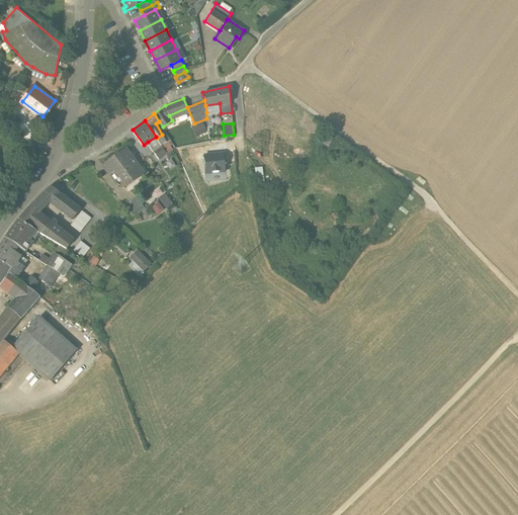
[(176,131),(168,135),(171,139),(179,136),(176,131)]
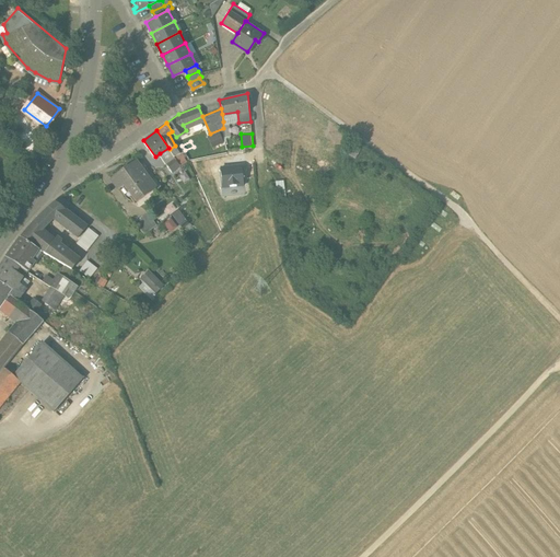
[(175,146),(170,149),(179,164),(185,161),(175,146)]
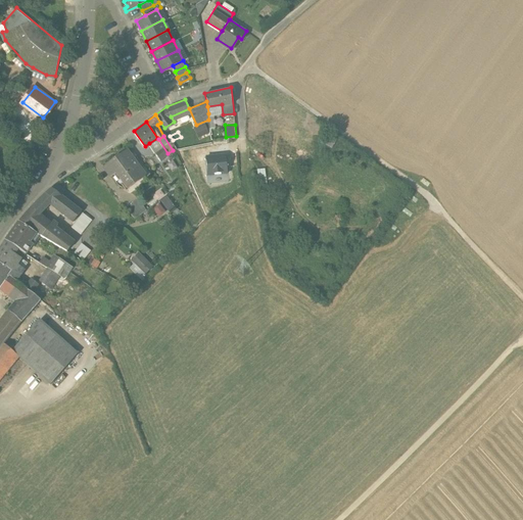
[(158,139),(157,138),(149,143),(160,159),(169,154),(168,153),(158,139)]
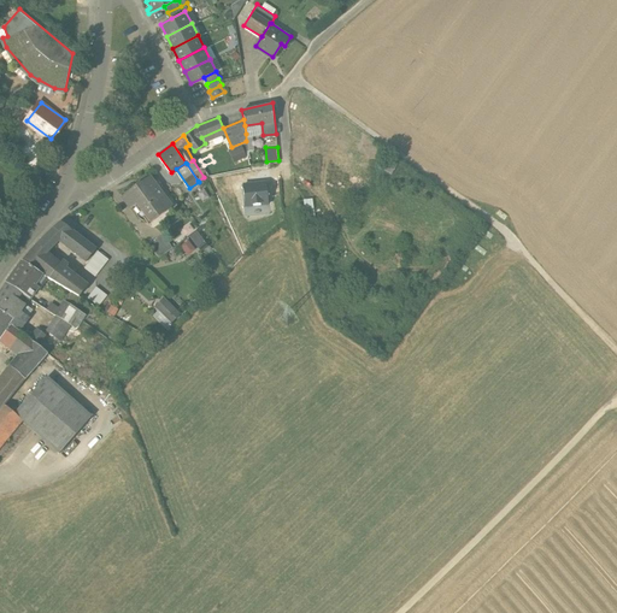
[(150,176),(122,195),(130,206),(137,201),(148,216),(153,212),(154,214),(170,204),(150,176)]
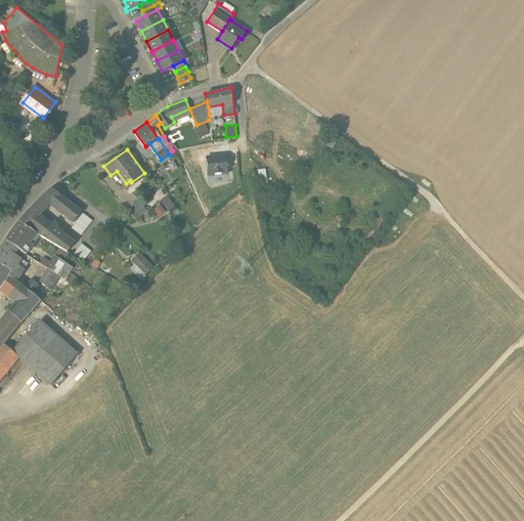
[(227,171),(226,154),(207,156),(208,172),(227,171)]
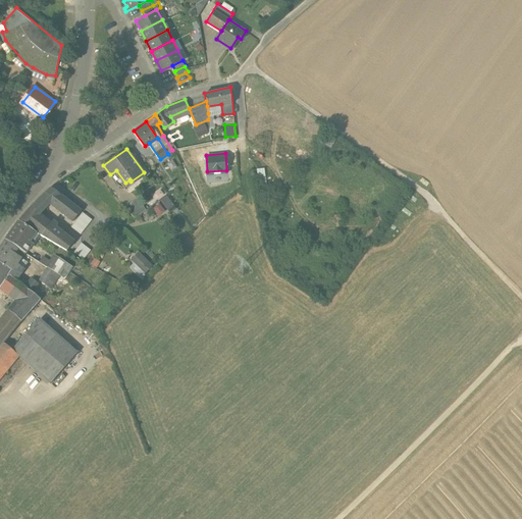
[(46,190),(32,205),(40,212),(50,202),(72,220),(82,209),(51,187),(46,190)]
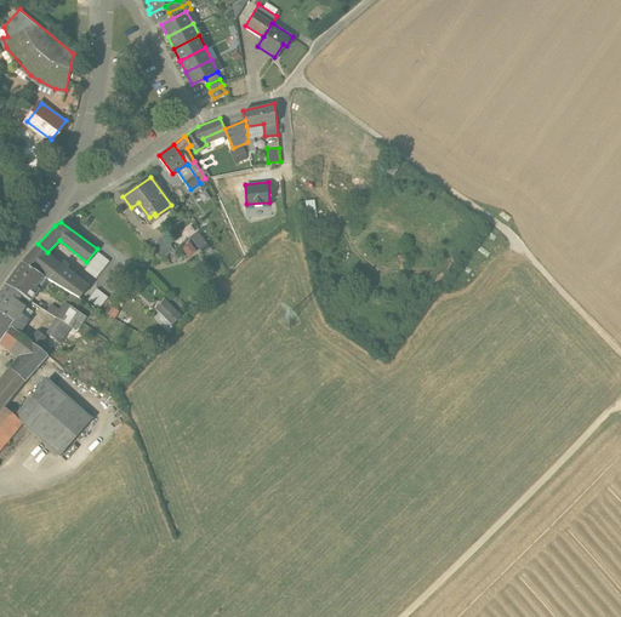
[(164,234),(149,244),(160,257),(174,247),(164,234)]
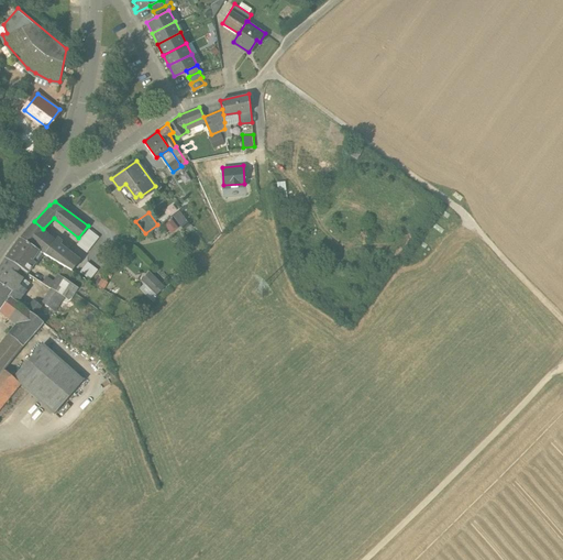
[(43,229),(34,221),(20,237),(32,244),(42,251),(72,268),(79,259),(59,243),(62,240),(57,237),(55,239),(43,229)]
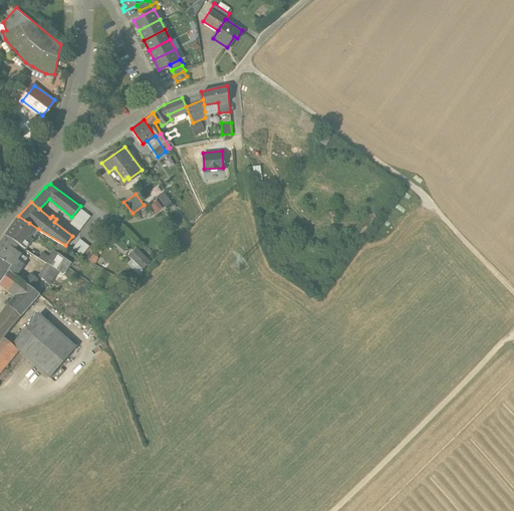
[(81,207),(70,221),(79,229),(90,215),(81,207)]
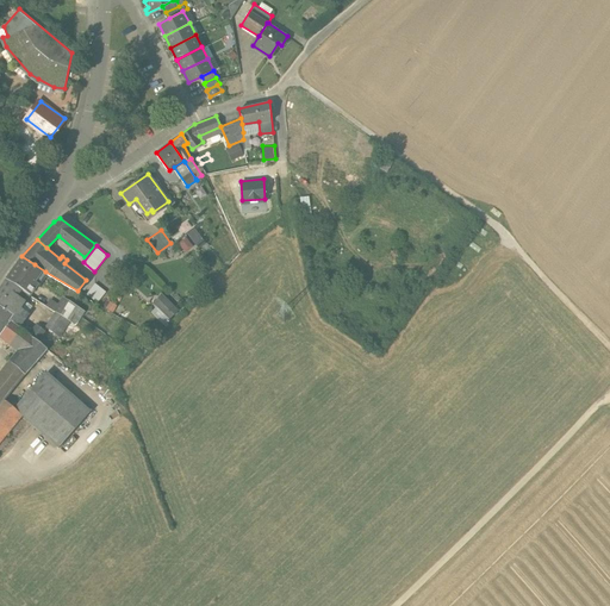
[(35,264),(22,256),(6,277),(20,287),(30,293),(38,282),(35,280),(42,270),(45,273),(45,272),(35,264)]
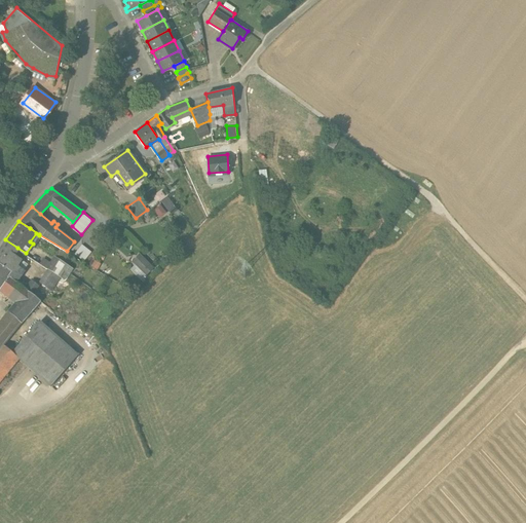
[(17,248),(5,239),(0,248),(0,262),(11,270),(8,274),(9,275),(14,279),(21,271),(24,268),(16,263),(20,258),(14,254),(17,248)]
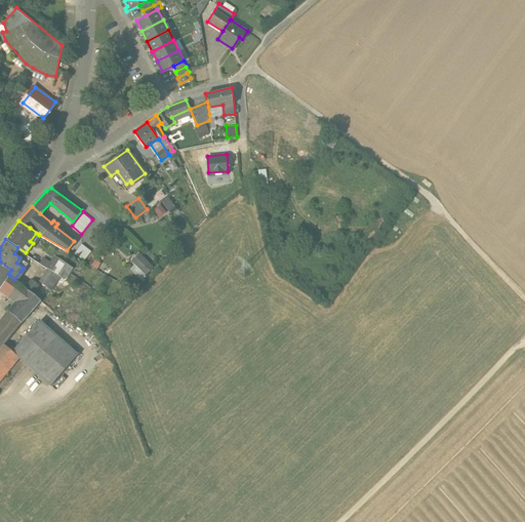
[(91,249),(82,242),(74,251),(83,258),(91,249)]
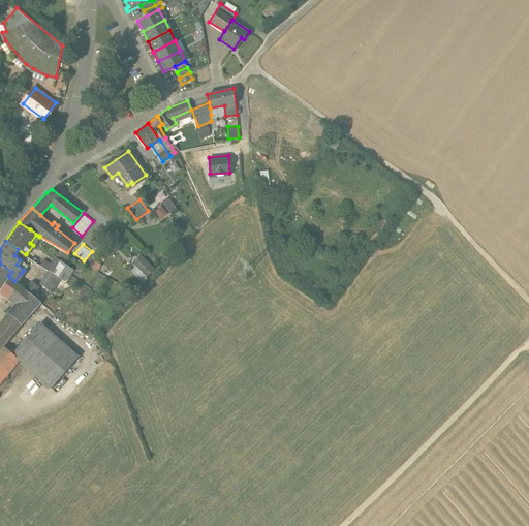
[(145,280),(157,267),(142,252),(133,260),(136,264),(132,269),(145,280)]
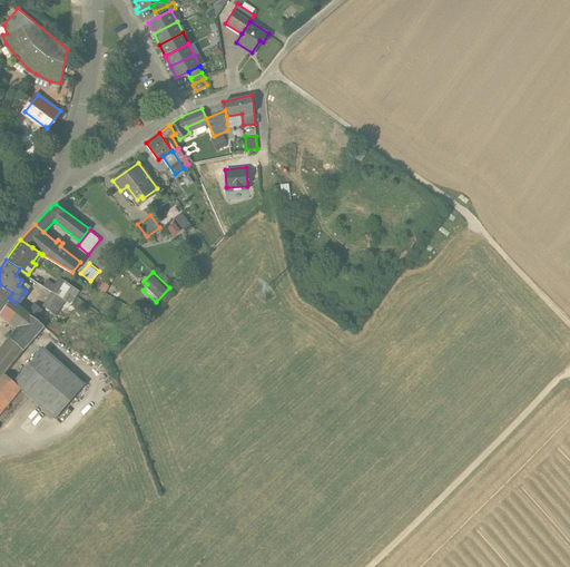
[(59,276),(52,290),(60,295),(65,297),(69,291),(75,295),(79,290),(59,276)]
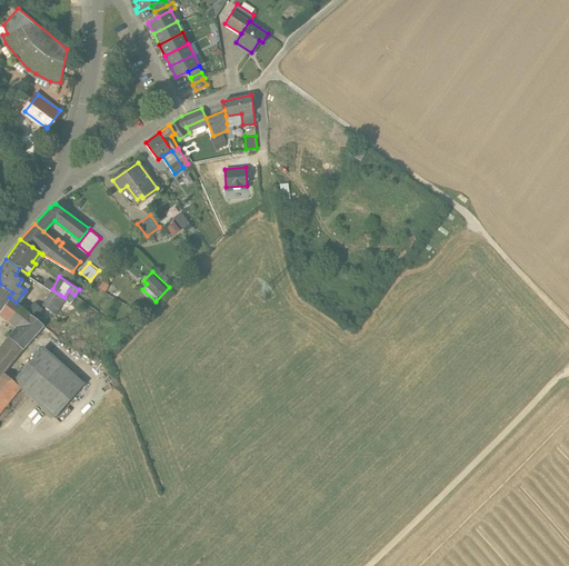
[(0,284),(0,301),(3,297),(7,299),(9,297),(12,293),(0,284)]
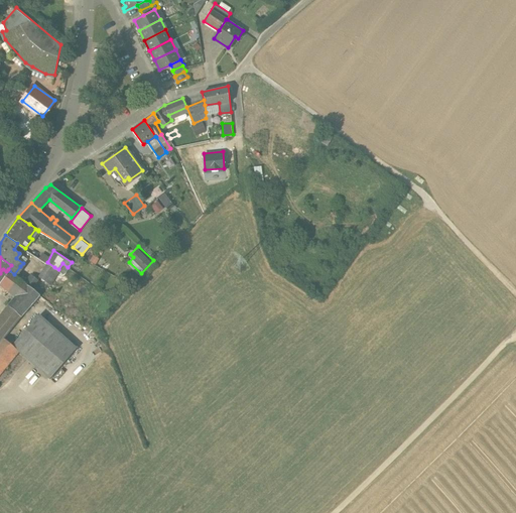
[(54,267),(47,262),(40,272),(48,277),(54,267)]
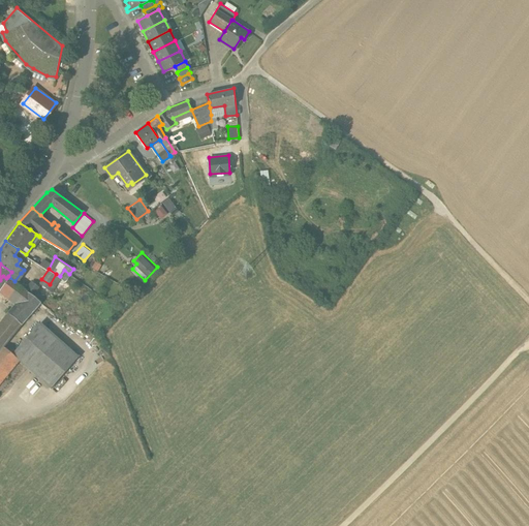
[(14,281),(39,300),(47,291),(32,280),(21,273),(14,281)]
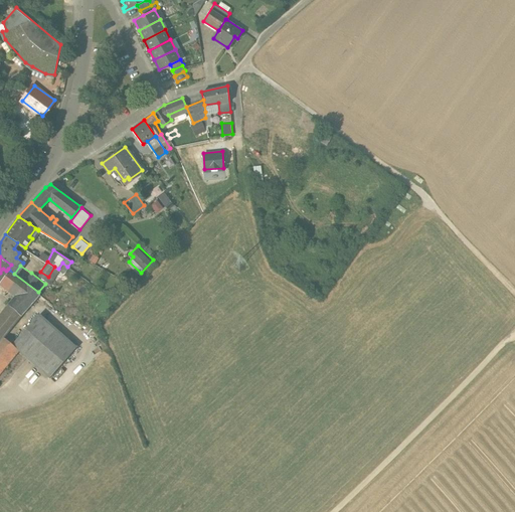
[(19,294),(0,316),(0,339),(3,336),(20,315),(40,294),(38,292),(14,274),(9,270),(1,281),(19,294)]
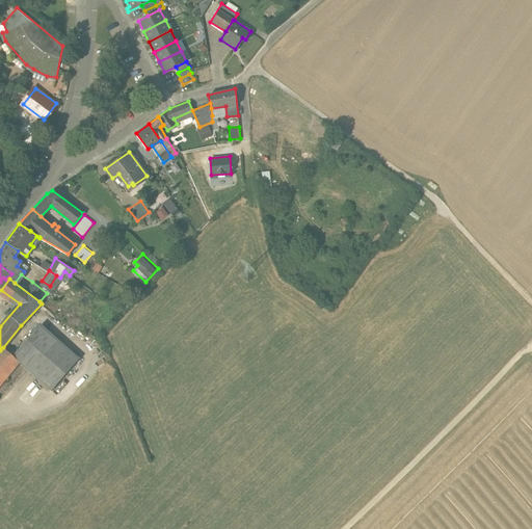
[(78,358),(40,323),(12,354),(51,389),(78,358)]
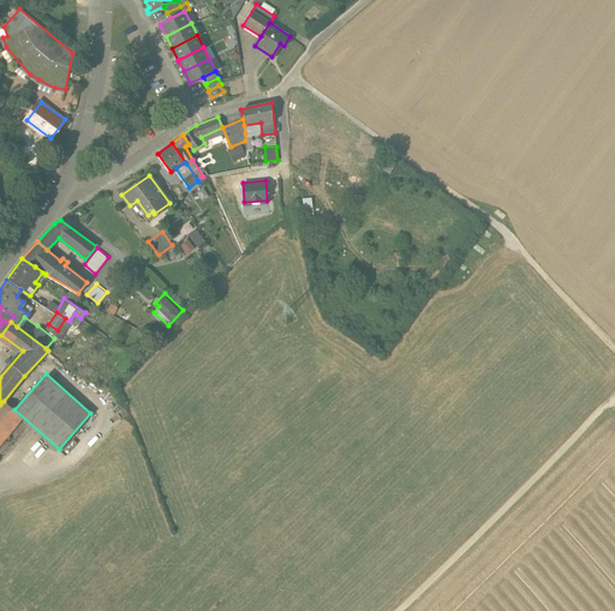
[(0,405),(0,441),(21,417),(4,401),(0,405)]
